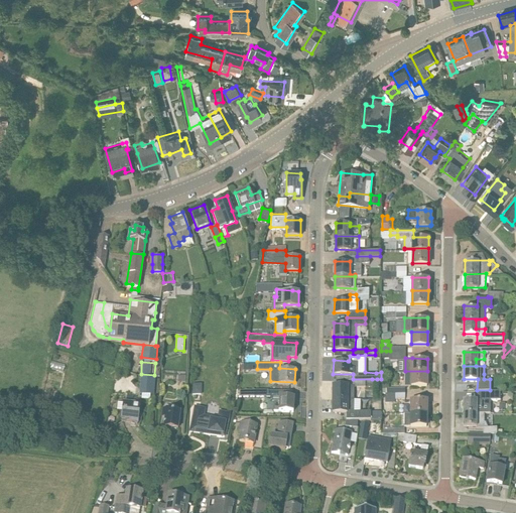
[(426,384),(427,371),(405,371),(405,384),(426,384)]
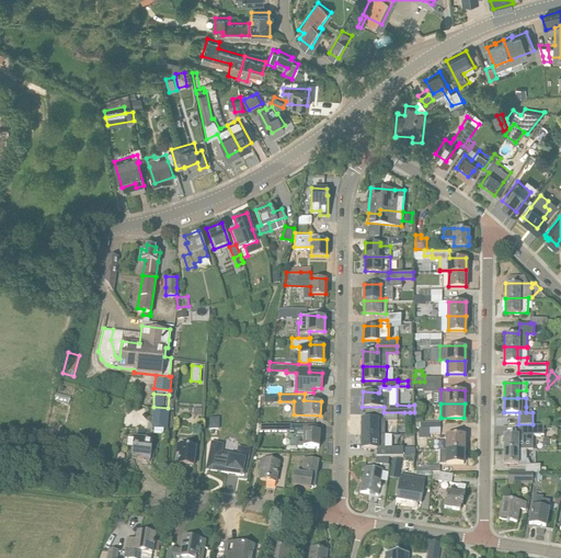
[(152,417),(167,418),(168,408),(153,407),(152,417)]
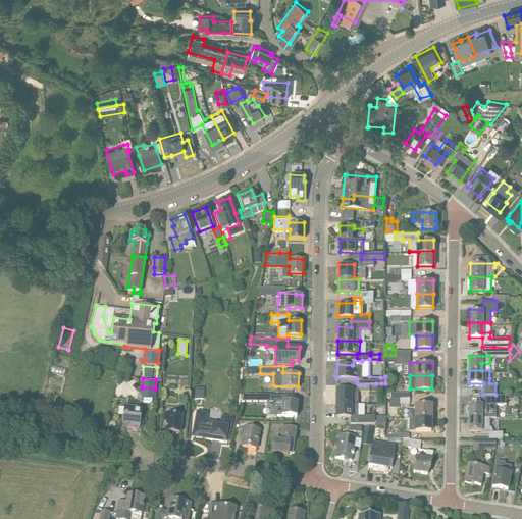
[(359,390),(376,390),(376,383),(357,383),(357,390),(351,390),(351,388),(336,388),(336,402),(356,402),(358,402),(359,402),(359,390)]
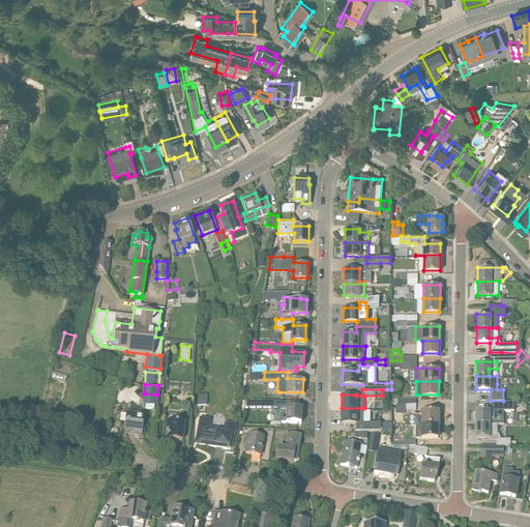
[(198,391),(198,402),(206,402),(207,391),(198,391)]
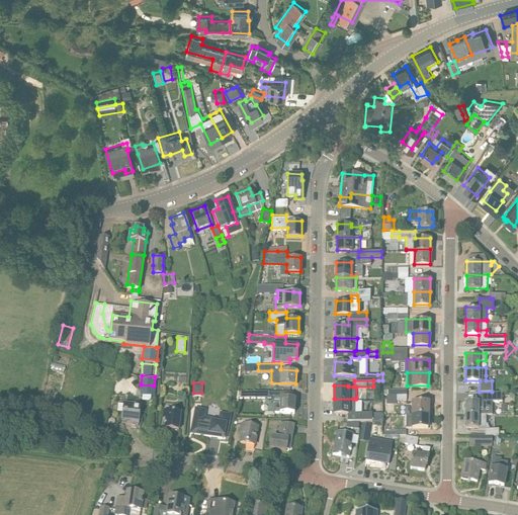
[(154,395),(154,385),(141,384),(141,394),(143,394),(151,394),(154,395)]
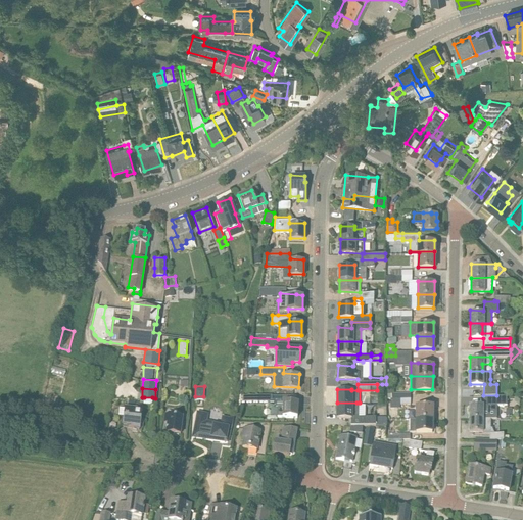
[(507,404),(507,395),(496,395),(483,395),(483,404),(469,404),(470,417),(482,417),(496,417),(496,404),(507,404)]
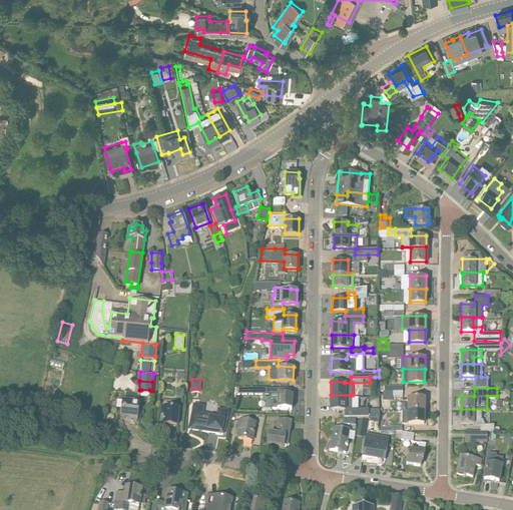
[(393,395),(393,389),(384,389),(383,389),(383,398),(393,398),(393,395)]
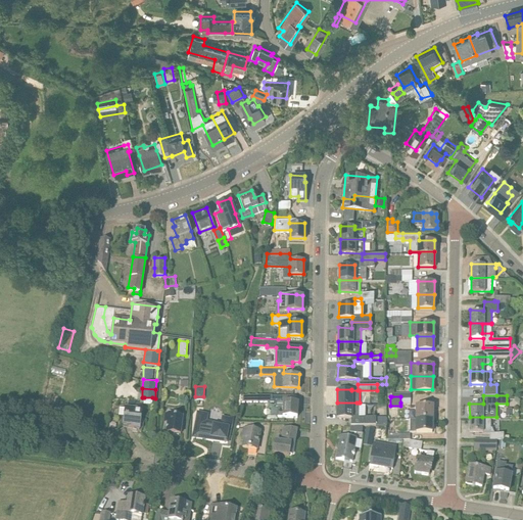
[(297,416),(298,400),(276,399),(276,405),(279,405),(278,414),(297,416)]
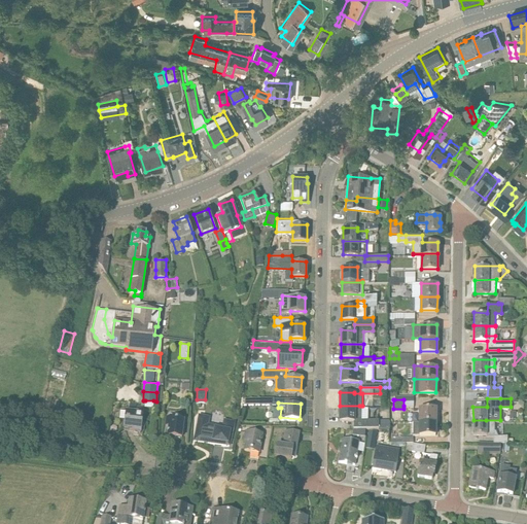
[(359,406),(340,406),(340,419),(353,420),(353,426),(359,427),(390,427),(390,418),(361,419),(361,406),(359,406)]
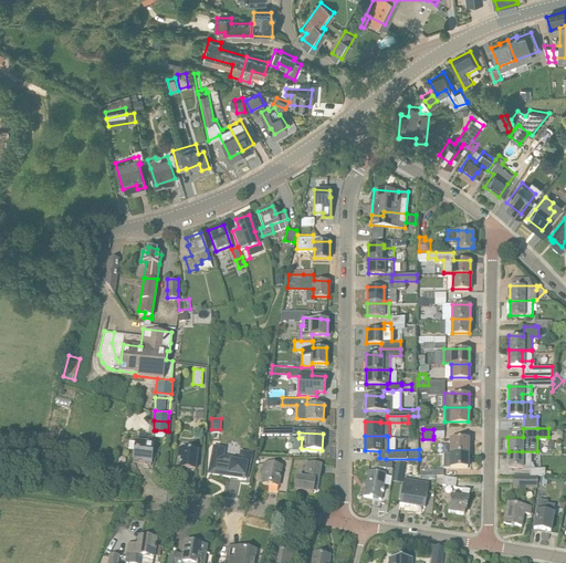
[(451,451),(468,451),(468,438),(450,438),(450,450),(451,451)]
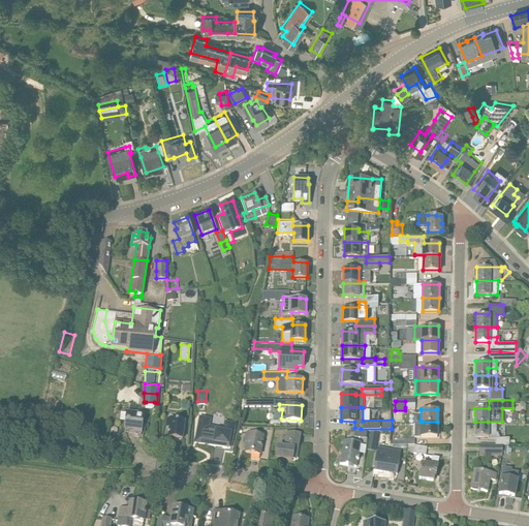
[(58,422),(68,423),(70,411),(59,410),(58,422)]
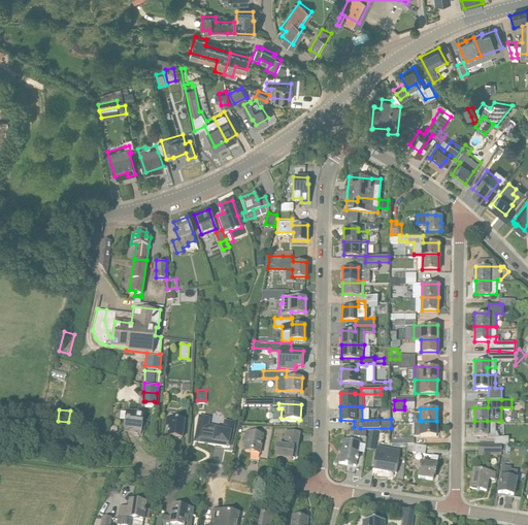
[(142,421),(143,411),(126,409),(124,428),(135,429),(135,431),(140,432),(140,430),(142,430),(144,421),(142,421)]
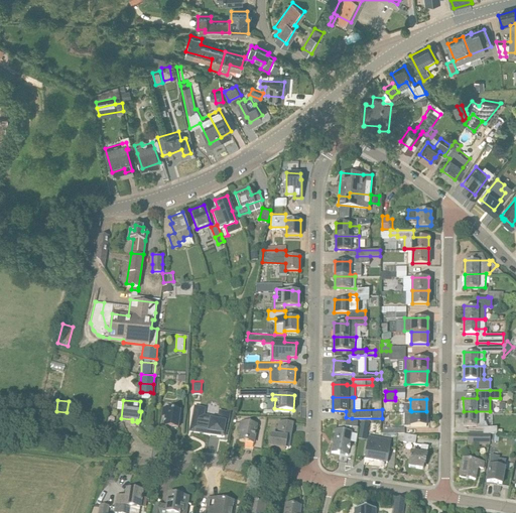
[(177,426),(179,409),(163,406),(162,412),(165,412),(163,424),(177,426)]
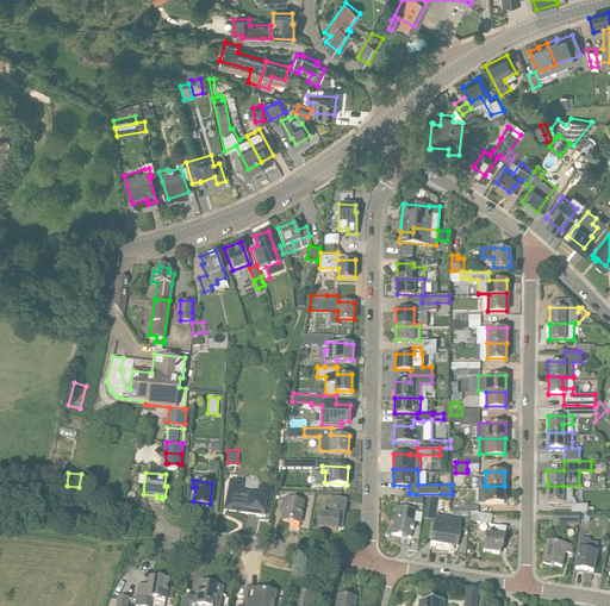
[(225,508),(266,513),(269,485),(259,483),(256,495),(237,493),(240,481),(229,480),(225,508)]
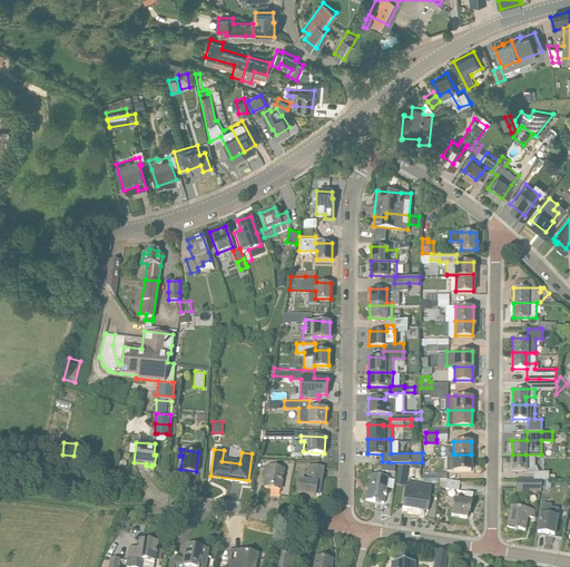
[(471,469),(471,455),(454,455),(446,455),(448,470),(471,469)]
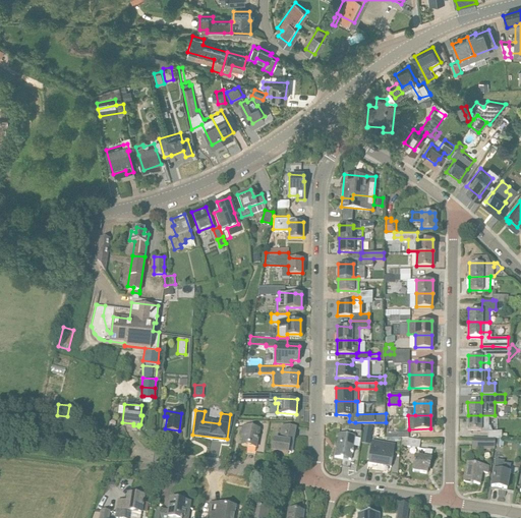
[(468,429),(489,429),(489,424),(480,424),(480,415),(468,415),(468,429)]
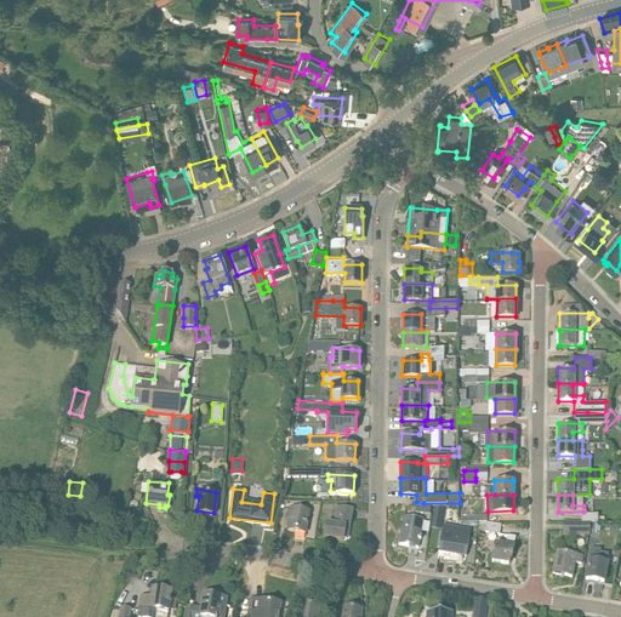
[(433,513),(443,515),(444,504),(434,503),(433,513)]
